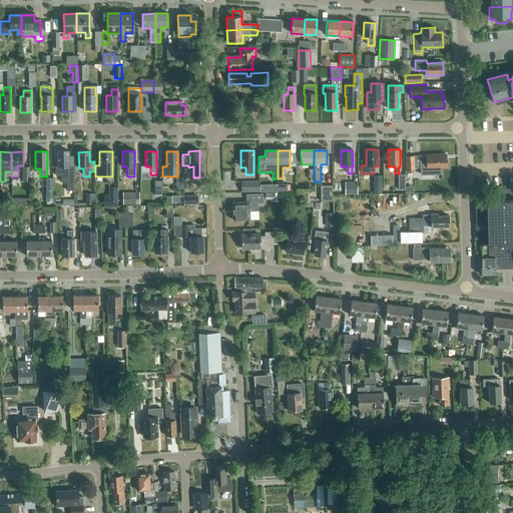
[(73,166),(69,166),(68,152),(57,152),(58,166),(55,166),(55,176),(61,176),(61,182),(66,182),(66,190),(73,190),(73,166)]
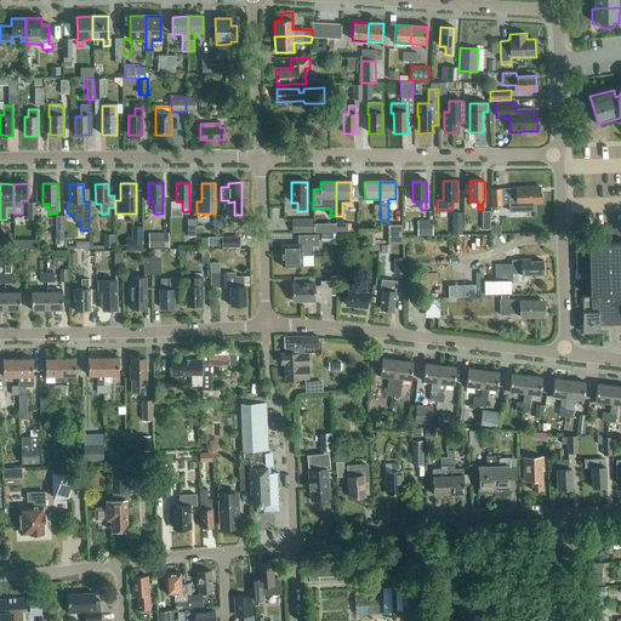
[(508,189),(490,189),(491,206),(502,206),(502,204),(508,204),(510,212),(535,211),(535,203),(541,203),(540,188),(516,189),(508,189)]
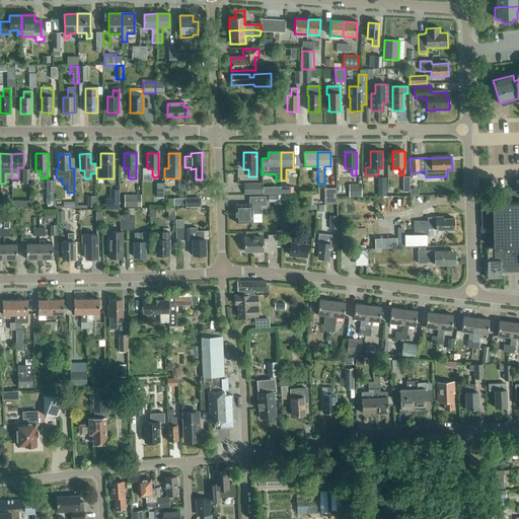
[(29,173),(29,169),(22,169),(22,183),(31,183),(31,173),(29,173)]
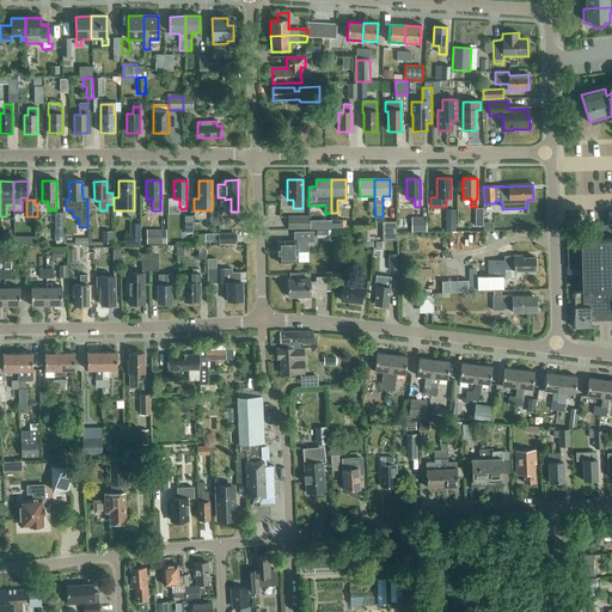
[(485,222),(485,214),(482,214),(483,209),(476,209),(475,226),(483,226),(483,222),(485,222)]
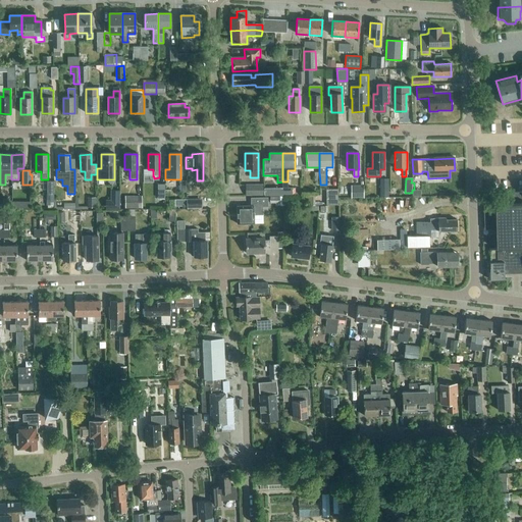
[(246,196),(263,196),(263,185),(245,185),(246,196)]
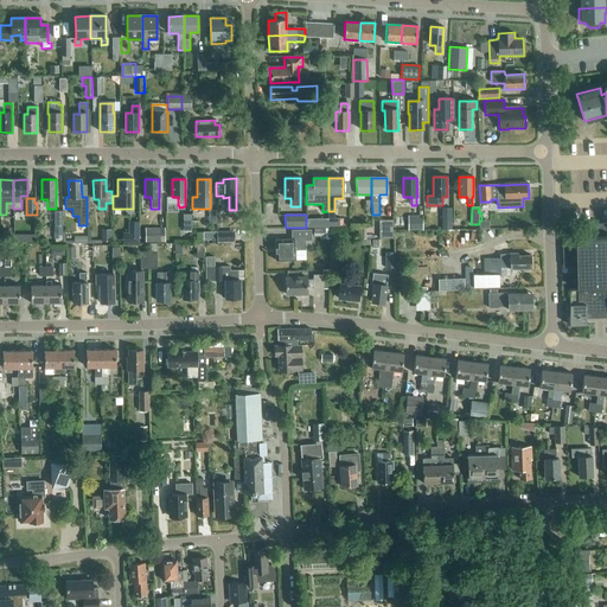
[(408,231),(422,230),(422,216),(408,216),(408,231)]
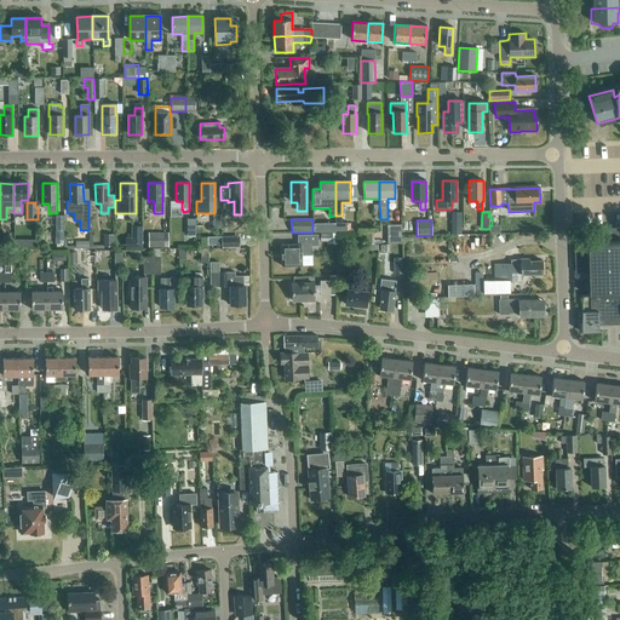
[(388,244),(401,244),(401,225),(388,225),(388,244)]
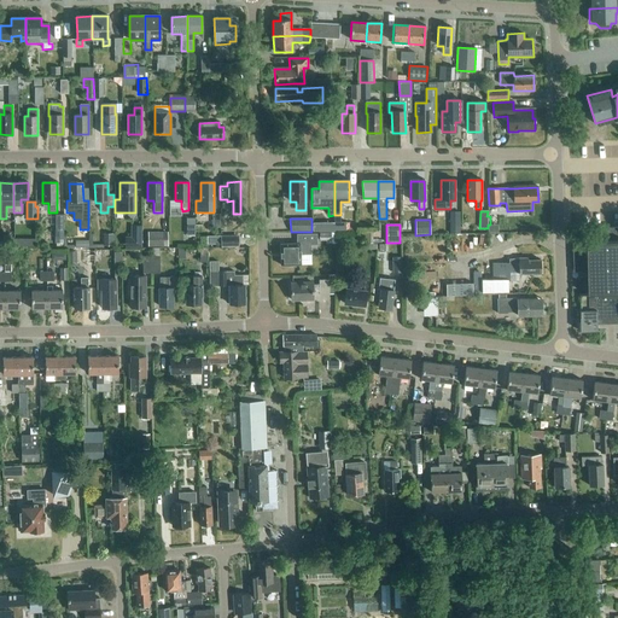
[(586,243),(572,243),(572,261),(587,261),(588,272),(588,295),(579,295),(579,332),(596,331),(596,319),(617,318),(617,227),(595,228),(595,242),(586,242),(586,243)]
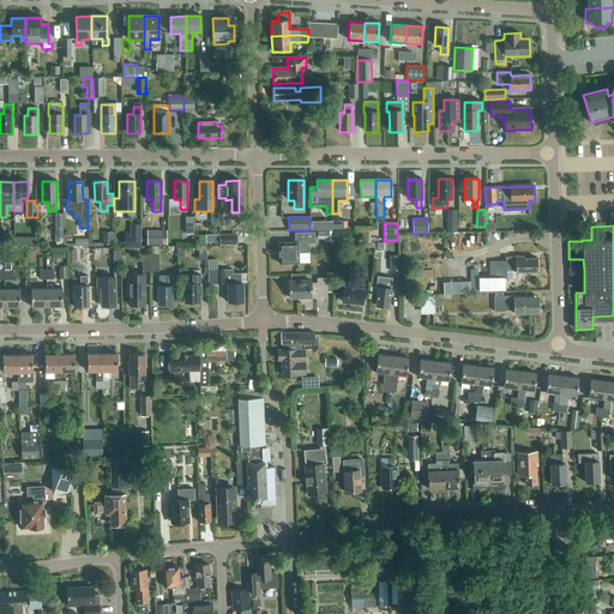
[(140,246),(140,229),(130,229),(130,235),(125,235),(124,246),(140,246)]
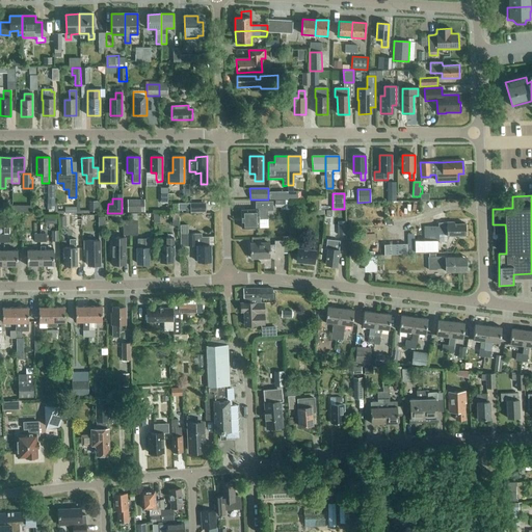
[(128,213),(144,212),(144,200),(127,201),(128,213)]
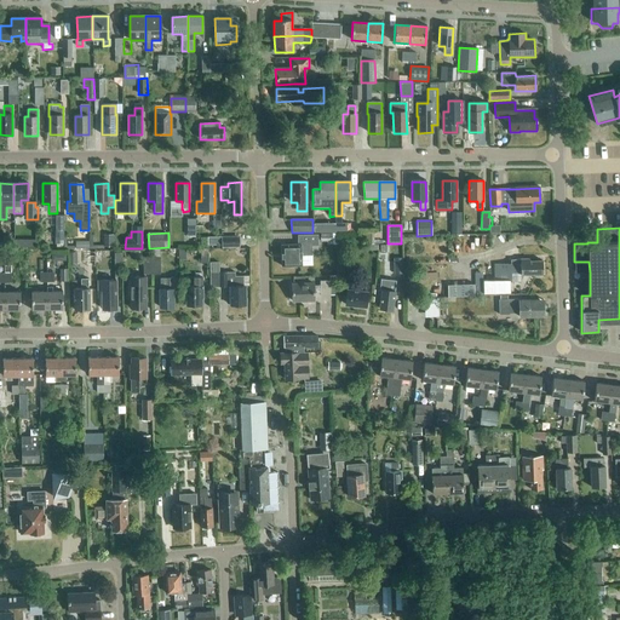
[(282,268),(302,267),(302,265),(313,265),(313,251),(319,251),(317,235),(298,235),(298,245),(281,246),(282,268)]
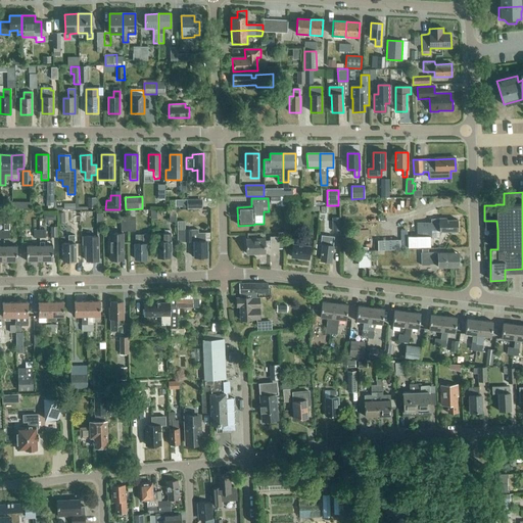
[(2,199),(2,207),(9,207),(9,208),(11,208),(12,203),(9,203),(9,199),(2,199)]
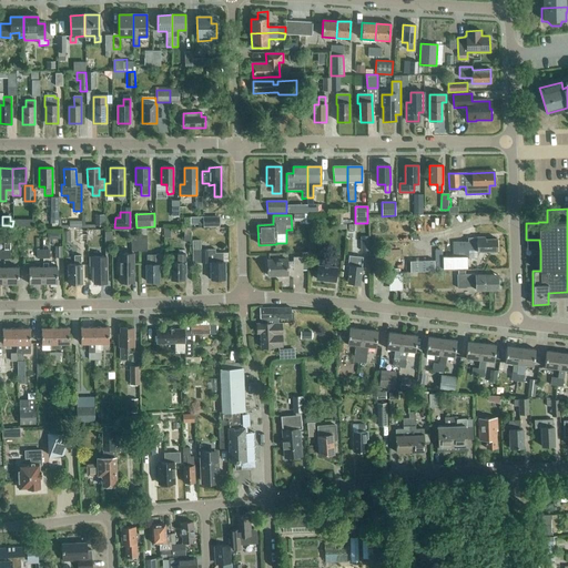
[(219,227),(219,216),(203,216),(203,227),(219,227)]
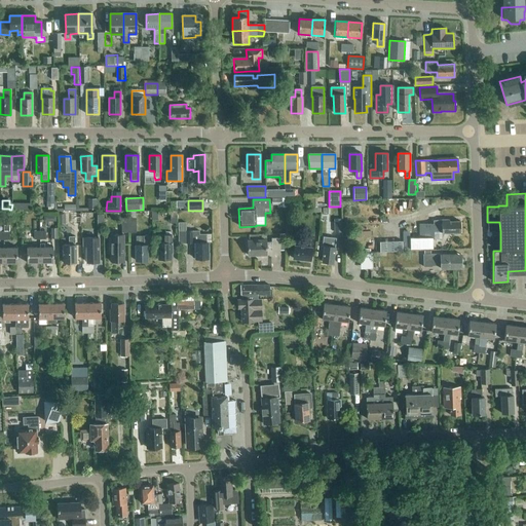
[(434,232),(442,232),(442,233),(460,233),(460,222),(449,222),(449,220),(442,220),(434,221),(434,224),(419,224),(420,237),(410,238),(410,249),(433,248),(433,237),(434,237),(434,232)]
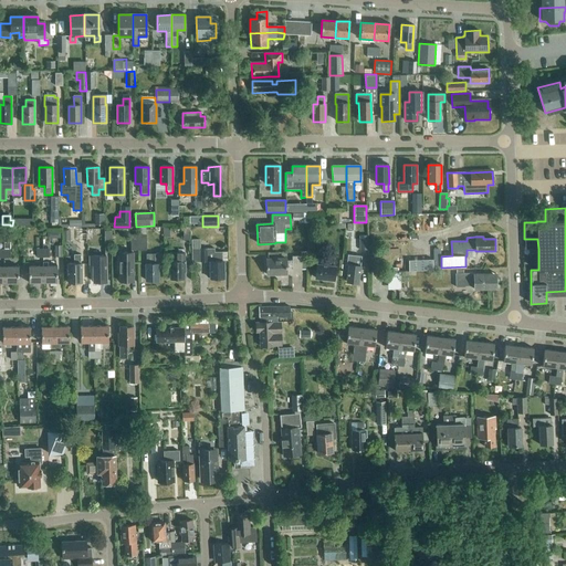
[(208,250),(208,249),(199,249),(200,262),(210,262),(210,280),(223,280),(223,262),(222,262),(222,258),(222,253),(215,253),(215,249),(208,250)]
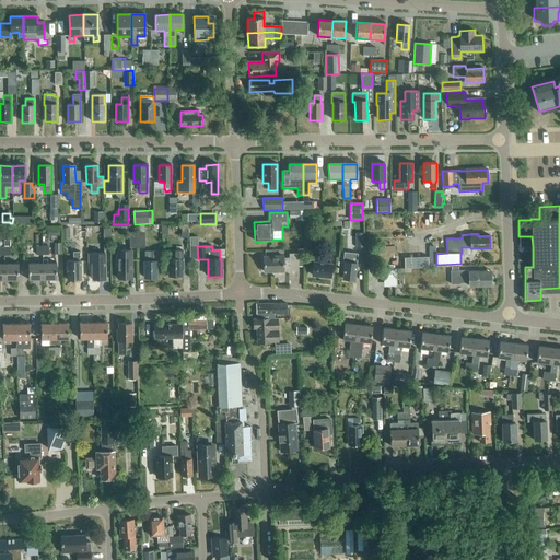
[(118,279),(132,279),(132,251),(114,249),(114,267),(117,267),(118,279)]
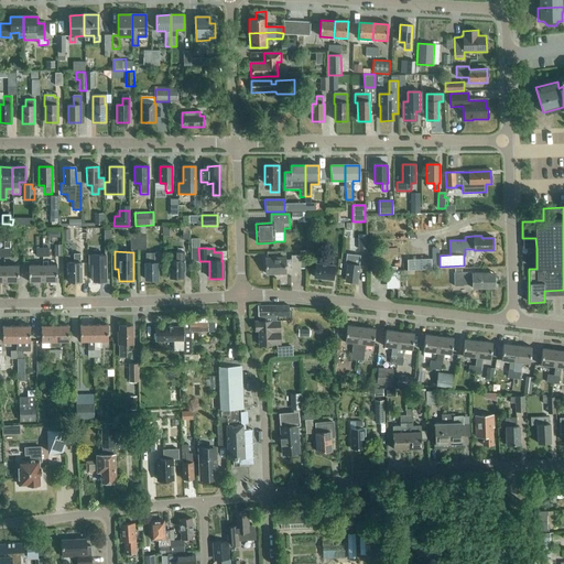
[(306,269),(306,251),(300,251),(300,256),(291,256),(291,260),(285,260),(285,259),(277,259),(277,252),(267,252),(267,259),(266,259),(266,274),(285,274),(285,267),(292,267),(292,269),(301,269),(306,269)]
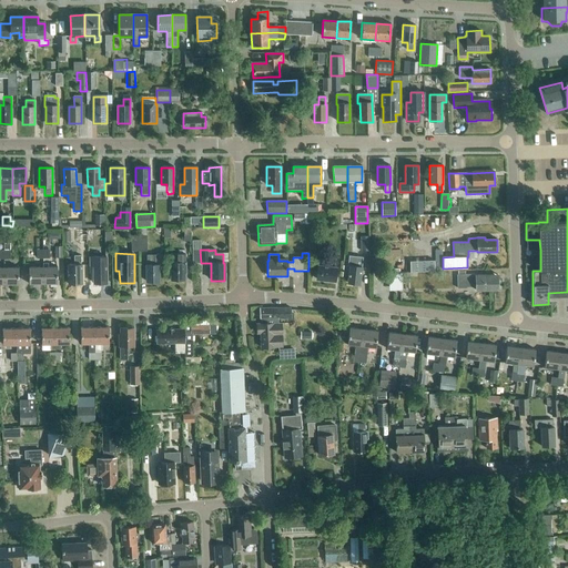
[(185,262),(185,254),(178,254),(178,262),(170,262),(171,280),(184,280),(184,273),(185,273),(185,262)]
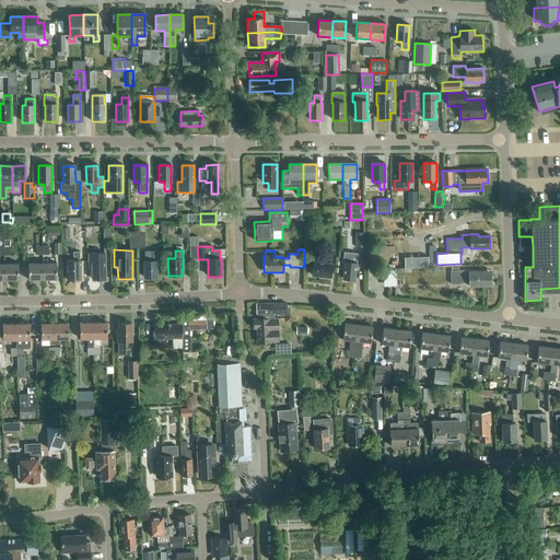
[(152,261),(152,252),(144,252),(144,261),(143,261),(144,278),(158,278),(156,261),(152,261)]
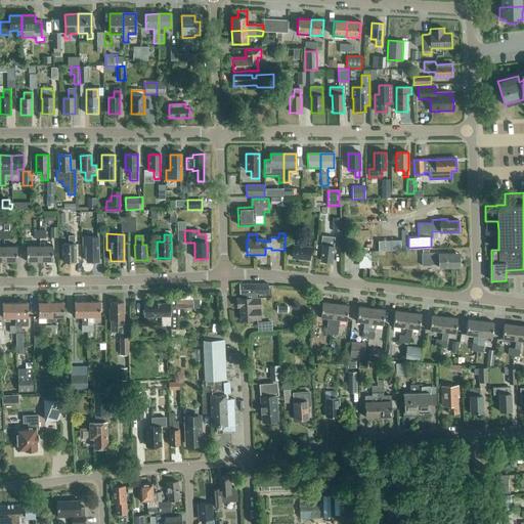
[(75,244),(75,236),(69,236),(69,245),(62,245),(62,262),(76,261),(75,244)]
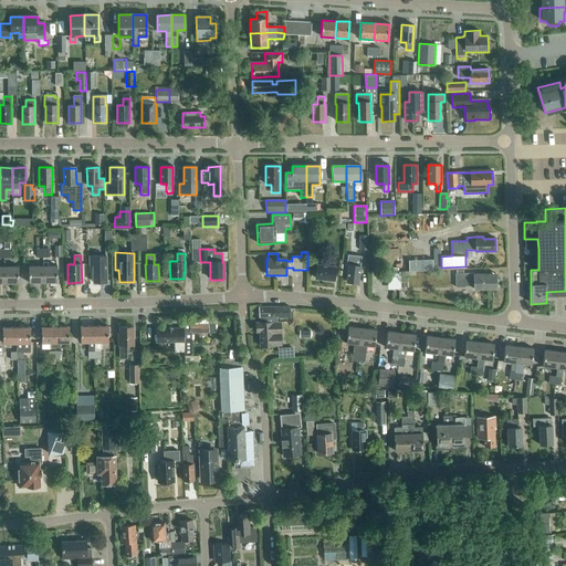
[(106,282),(106,264),(105,255),(90,257),(90,265),(93,265),(93,282),(106,282)]
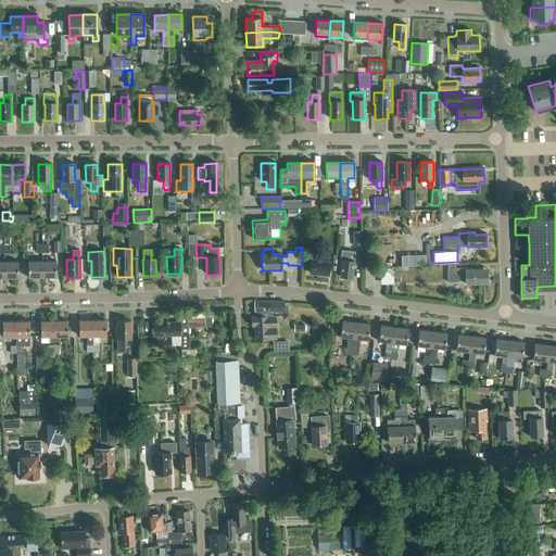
[(327,262),(328,252),(318,251),(317,261),(312,260),(310,274),(328,276),(329,262),(327,262)]
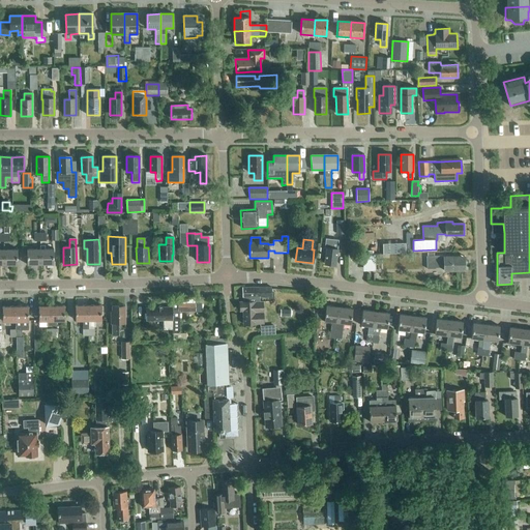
[(335,265),(337,249),(339,240),(327,239),(326,247),(324,264),(335,265)]
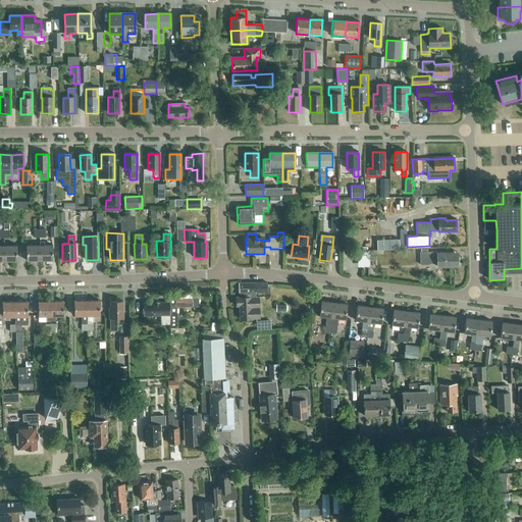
[(382,248),(382,239),(370,239),(370,247),(382,248)]
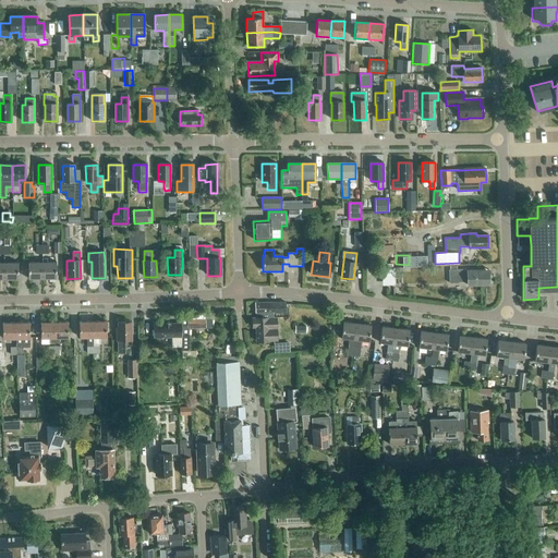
[(57,279),(56,262),(47,262),(47,258),(43,258),(43,263),(43,279),(57,279)]
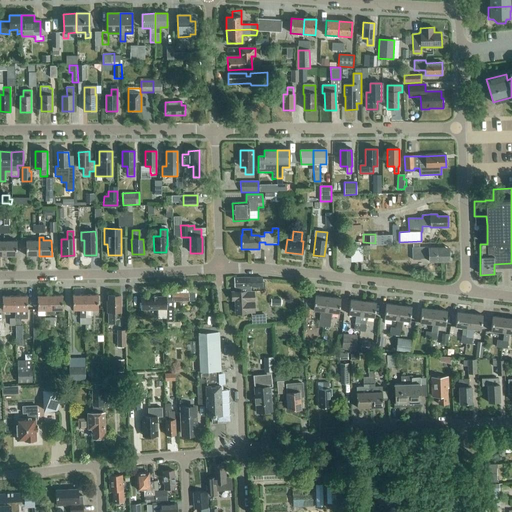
[(4,241),(4,256),(17,256),(16,241),(4,241)]
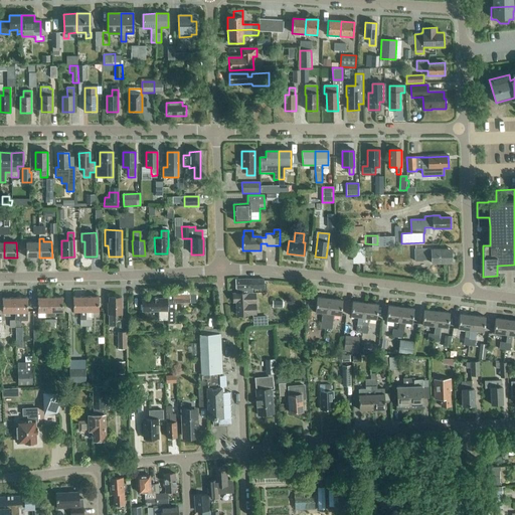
[(26,258),(39,258),(39,242),(26,242),(26,258)]
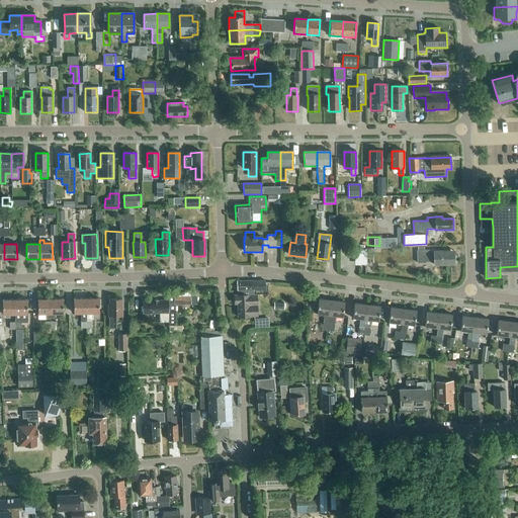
[(434,250),(417,251),(417,252),(417,263),(425,263),(425,262),(433,262),(433,265),(454,264),(453,251),(434,251),(434,250)]
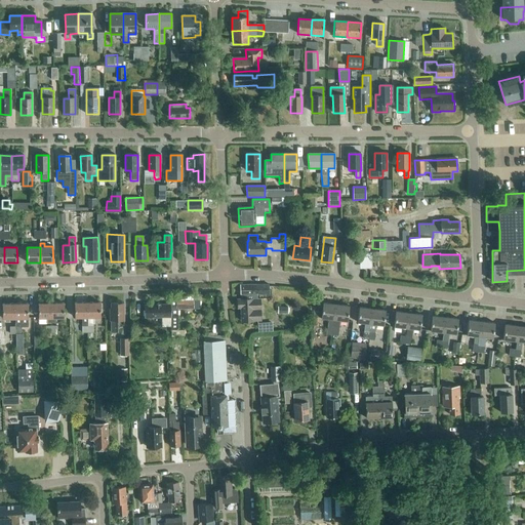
[(241,299),(238,299),(238,308),(241,308),(241,322),(253,321),(257,321),(257,298),(257,294),(269,294),(269,285),(269,284),(240,285),(240,294),(241,294),(241,299)]
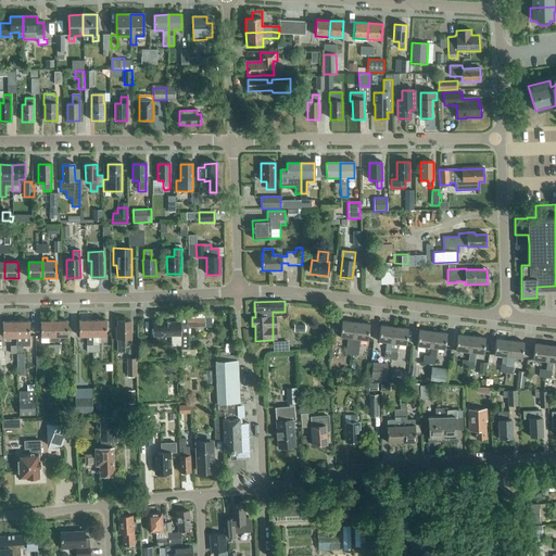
[(205,327),(205,318),(179,319),(179,323),(169,323),(165,323),(153,323),(153,337),(172,337),(172,346),(181,346),(181,357),(196,356),(196,350),(189,350),(188,328),(205,327)]
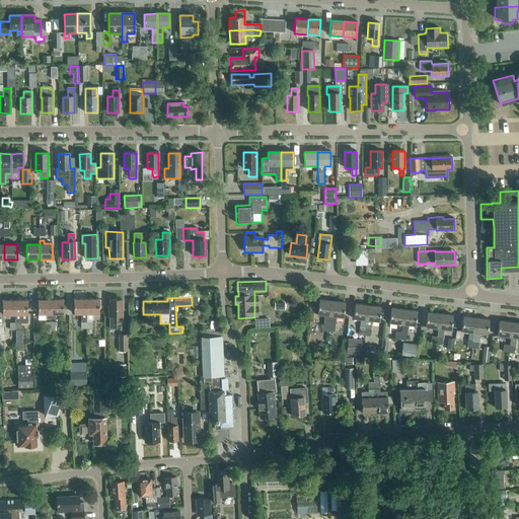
[(81,329),(86,329),(86,314),(86,299),(74,300),(74,314),(80,314),(81,329)]
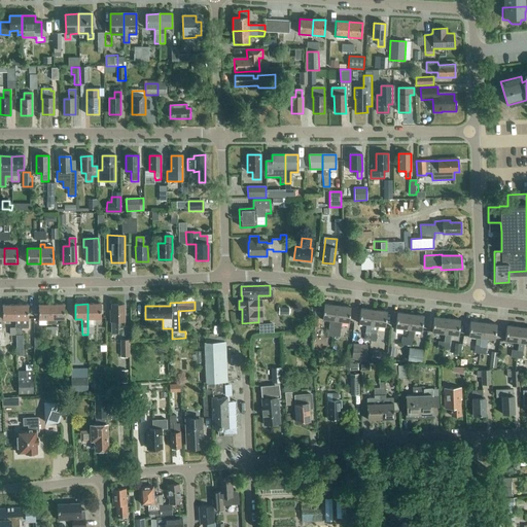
[(88,319),(88,335),(94,335),(94,319),(101,319),(101,304),(88,304),(88,319)]
